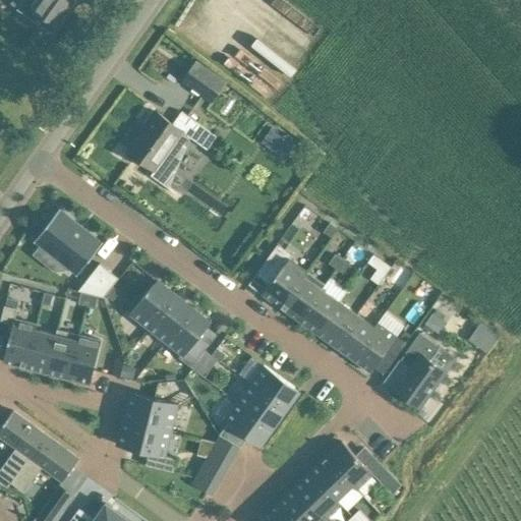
[(39,25),(45,17),(58,26),(76,1),(74,0),(23,0),(17,9),(39,25)]
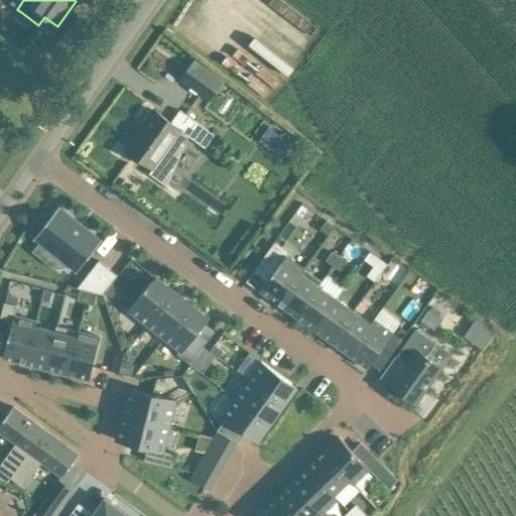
[(214,74),(201,94),(211,101),(225,81),(214,74)]
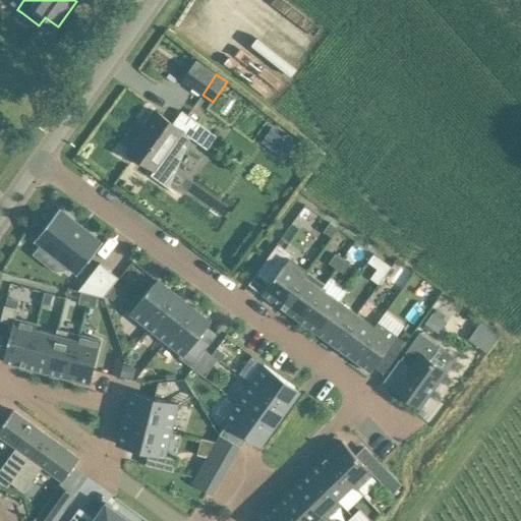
[(147,127),(129,153),(155,171),(151,176),(176,193),(177,192),(167,186),(184,148),(180,146),(180,145),(176,142),(183,132),(207,150),(217,136),(182,112),(173,124),(156,111),(145,126),(147,127)]
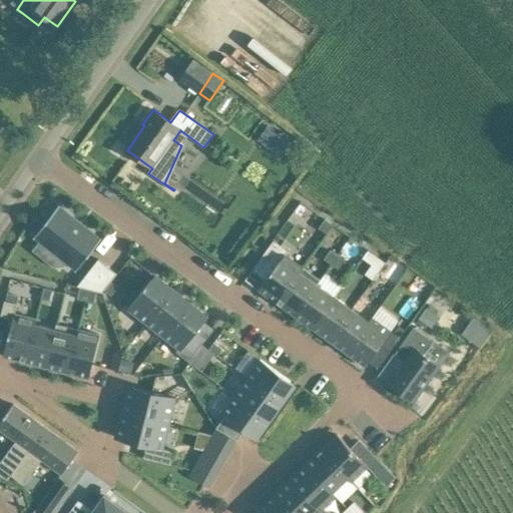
[(288,138),(280,148),(285,152),(293,142),(288,138)]
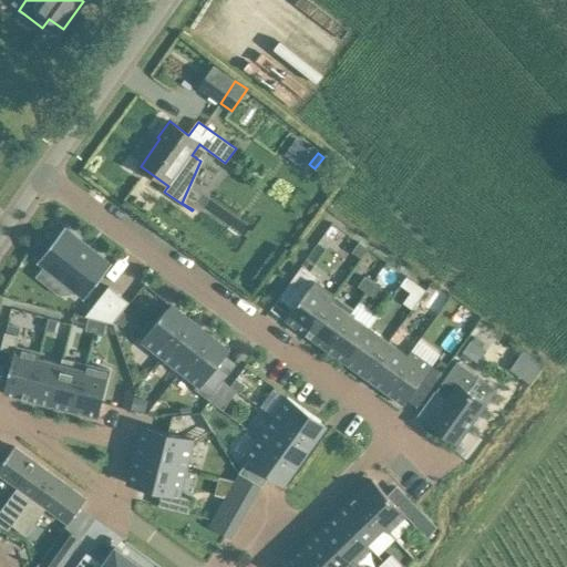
[(41,258),(37,263),(44,269),(73,291),(84,300),(88,295),(112,265),(64,228),(41,258)]
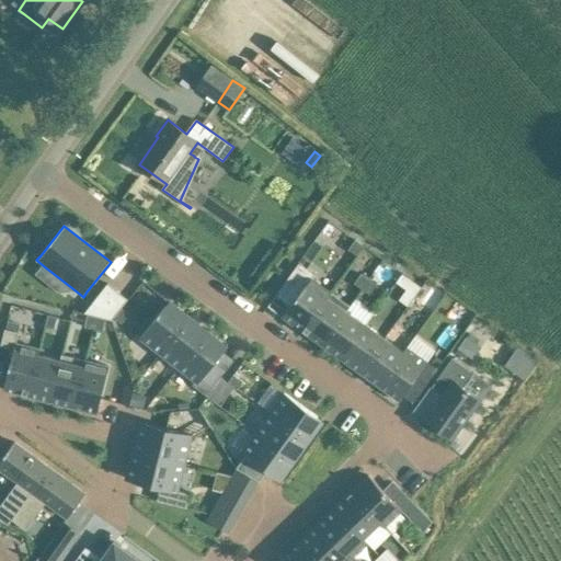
[(363,245),(355,240),(348,250),(356,255),(363,245)]
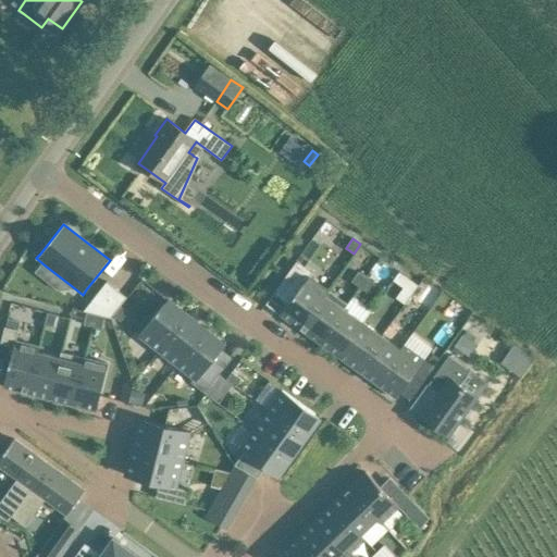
[(351,281),(359,286),(366,276),(358,271),(351,281)]
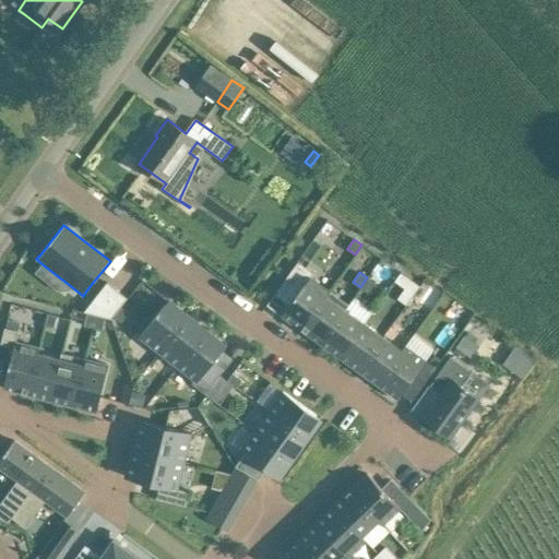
[(419,286),(401,273),(394,282),(413,296),(419,286)]
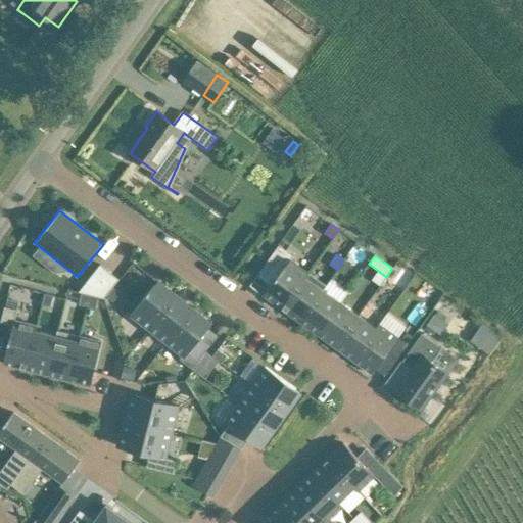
[(282,308),(307,272),(289,258),(264,295),(282,308)]
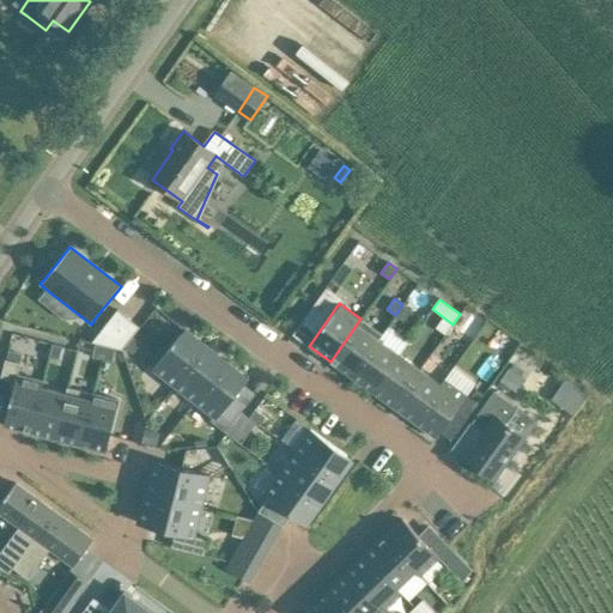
[(402,304),(395,315),(404,321),(411,311),(402,304)]
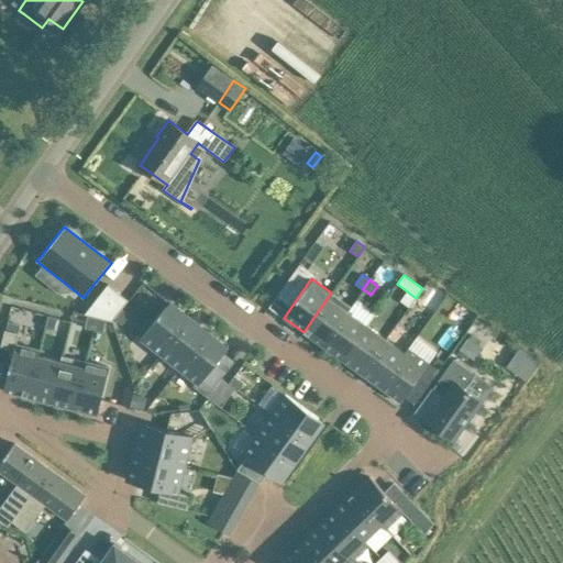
[(85,315),(112,321),(129,300),(108,285),(85,315)]
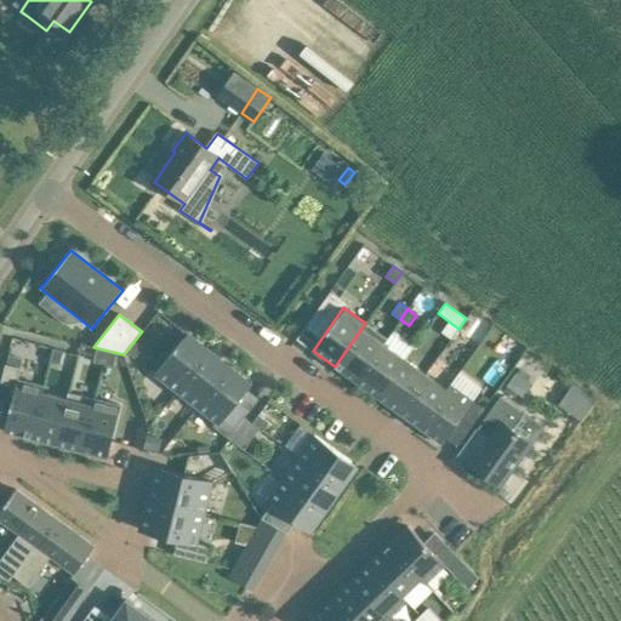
[(355,382),(387,339),(365,323),(335,366),(355,382)]
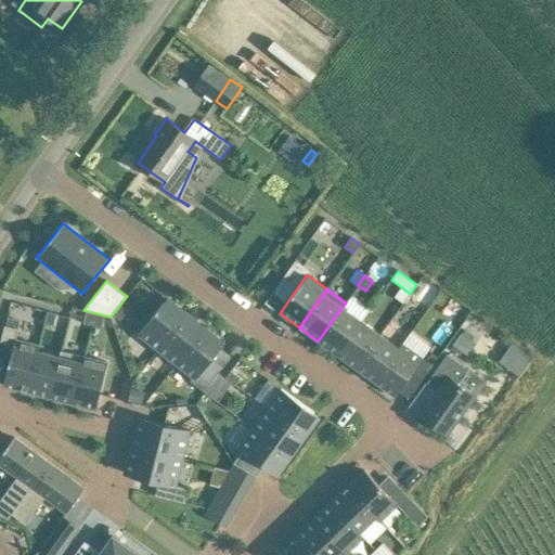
[(140,335),(158,349),(186,314),(167,299),(164,304),(164,302),(139,334),(140,335)]
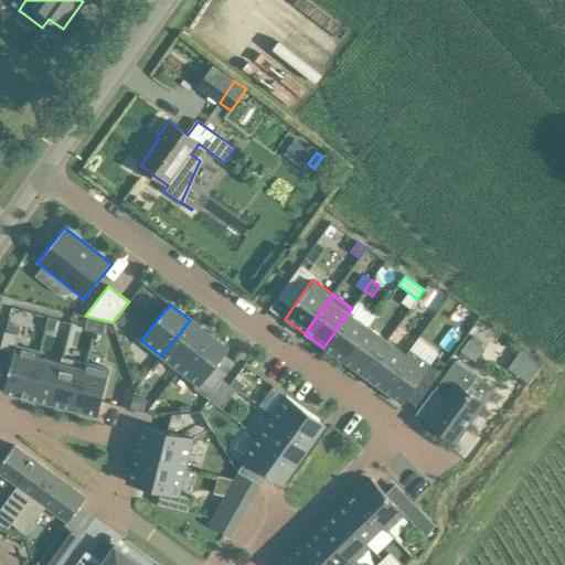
[(343,361),(368,327),(350,313),(353,309),(352,308),(323,348),(343,361)]
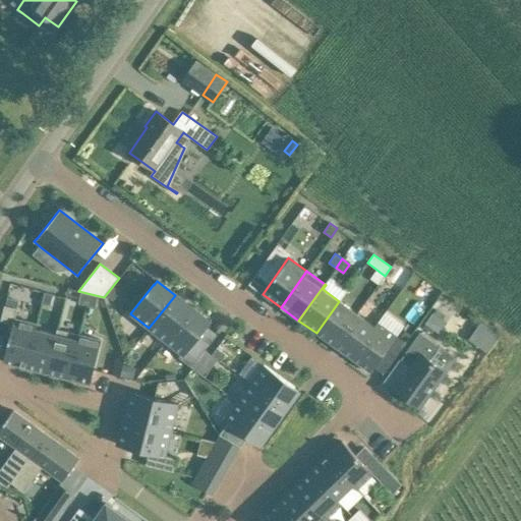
[(113,300),(120,292),(113,286),(106,295),(113,300)]
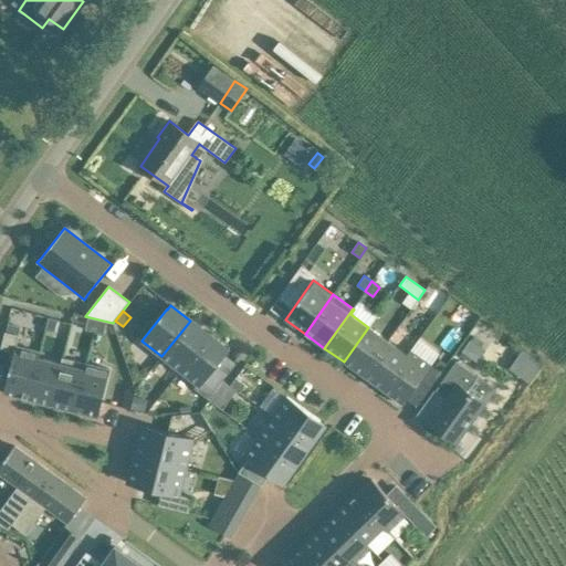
[(45,329),(54,332),(58,320),(48,317),(45,329)]
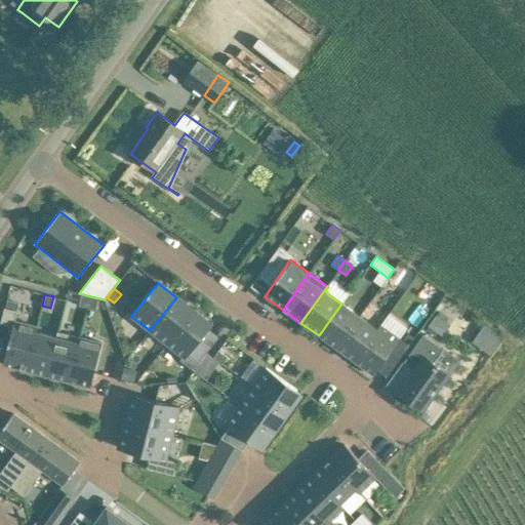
[(87,308),(90,296),(81,294),(78,306),(87,308)]
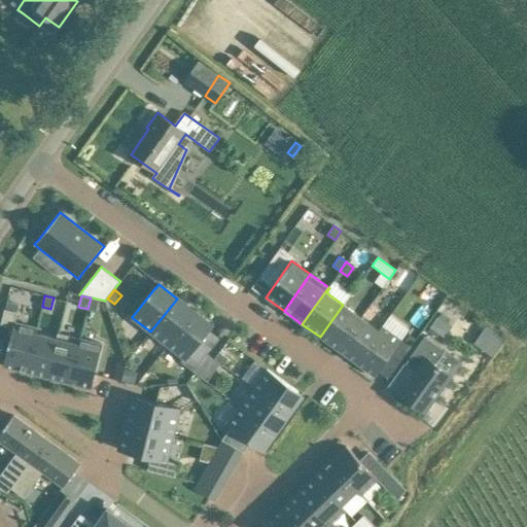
[(99,300),(91,297),(88,309),(97,311),(99,300)]
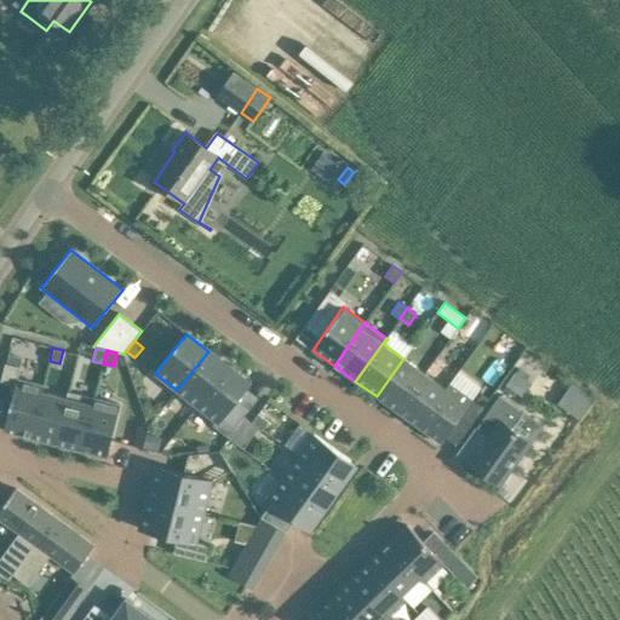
[(177,390),(197,407),(229,367),(208,351),(177,390)]
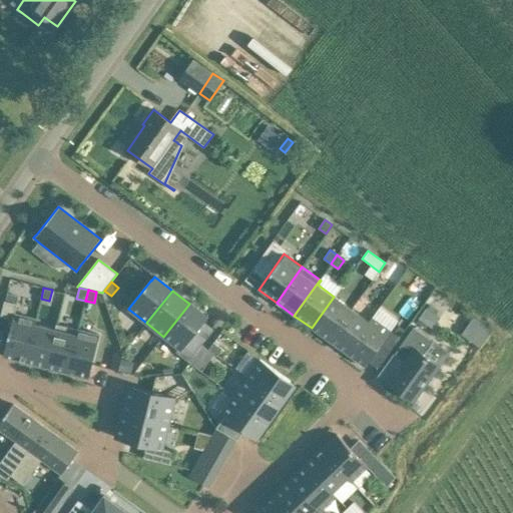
[(312,328),(330,341),(352,310),(334,297),(312,328)]
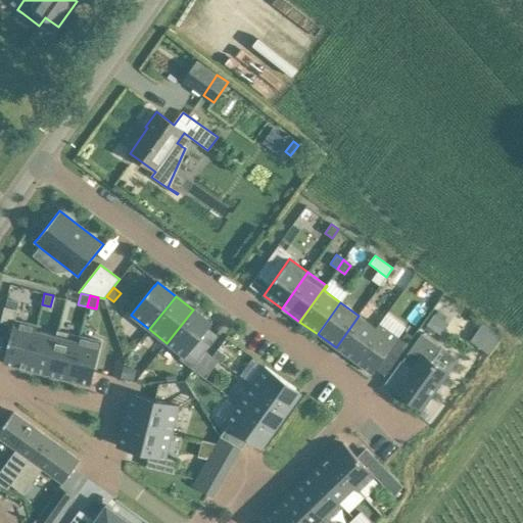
[(26,369),(37,326),(14,320),(17,311),(4,307),(0,323),(13,326),(3,364),(26,369)]
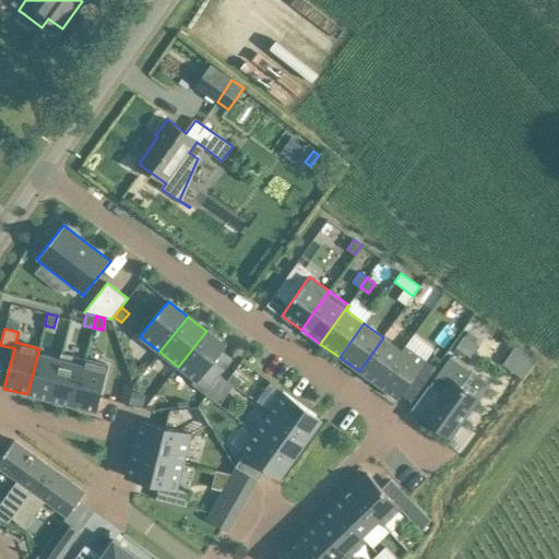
[(206,331),(178,367),(197,381),(198,382),(202,377),(213,361),(223,351),(222,349),(225,346),(206,331)]
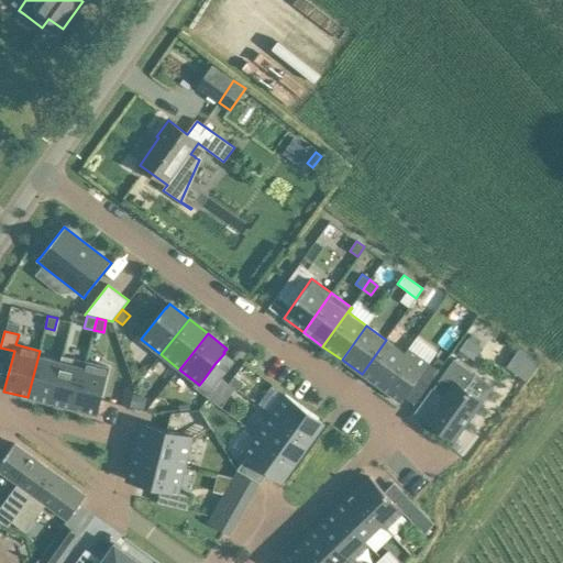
[(381,388),(400,403),(414,384),(424,368),(435,376),(448,359),(418,337),(409,349),(381,388)]
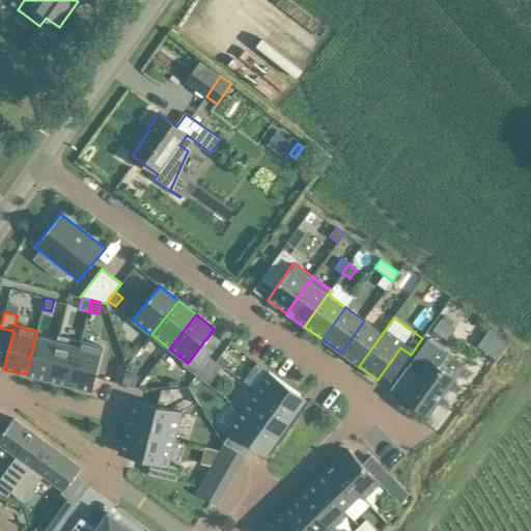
[(442,319),(435,330),(445,337),(452,327),(442,319)]
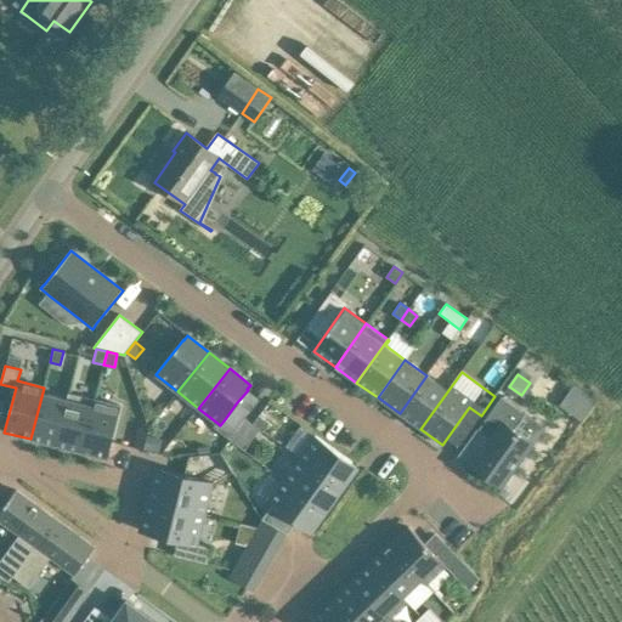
[(400,413),(420,429),(452,385),(451,384),(447,390),(427,375),(400,413)]
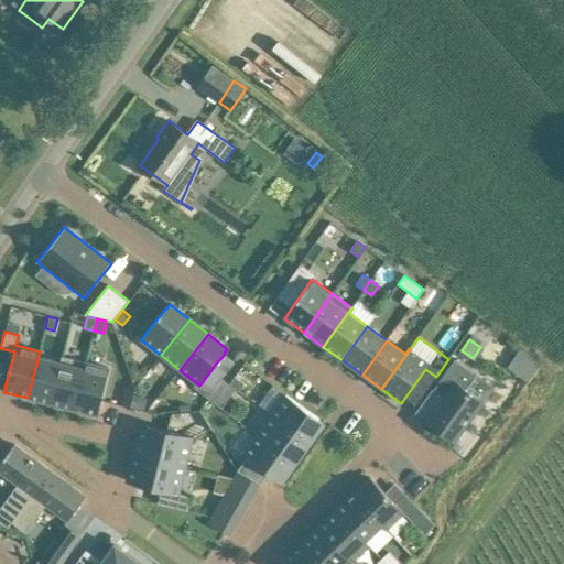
[(40,351),(28,398),(29,399),(42,402),(51,404),(52,398),(63,357),(62,357),(61,362),(39,357),(41,351),(40,351)]
